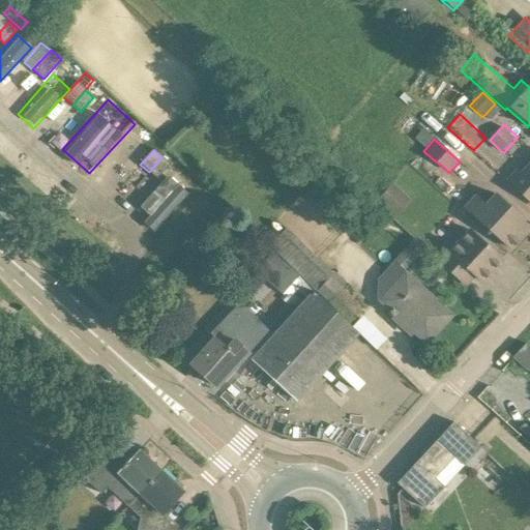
[(170,165),(162,157),(149,172),(157,179),(170,165)]
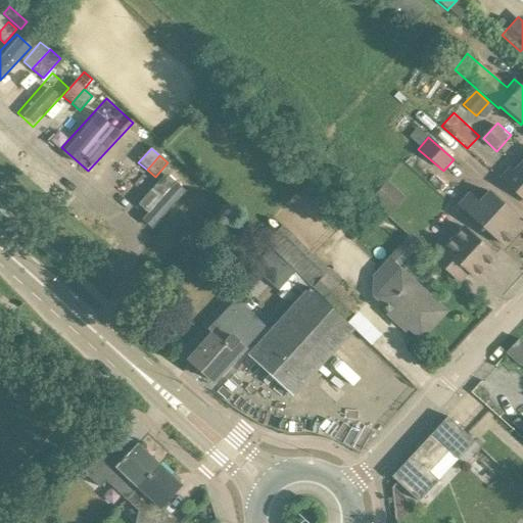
[(522,159),(513,172),(509,168),(498,179),(522,200),(522,159)]
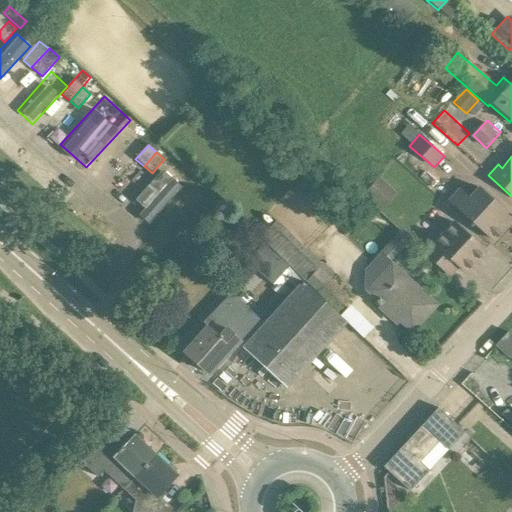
[(169,163),(129,208),(143,221),(183,177),(169,163)]
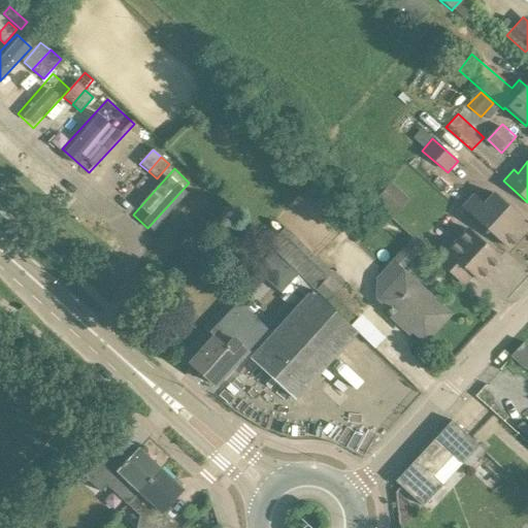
[(390,183),(373,200),(390,217),(407,199),(390,183)]
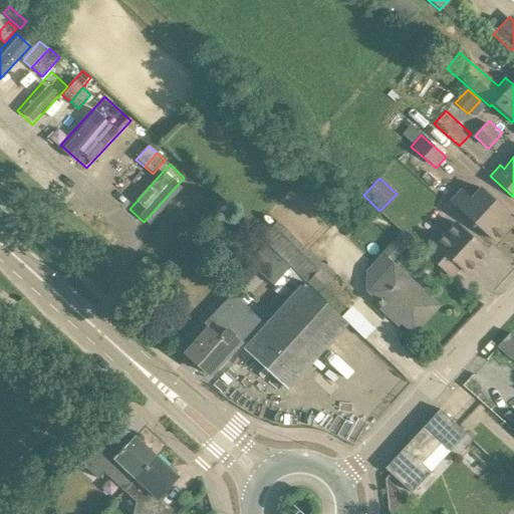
[(505,213),(478,188),(468,198),(459,190),(449,200),(492,241),(503,230),(495,223),(505,213)]
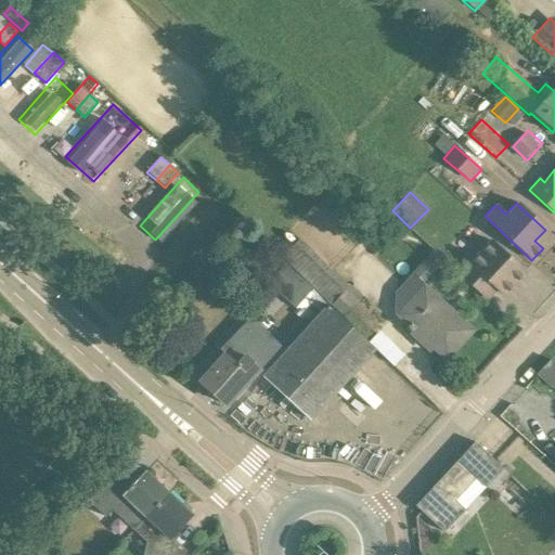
[(480,293),(486,287),(489,283),(502,294),(523,270),(489,240),(486,244),(488,246),(483,249),(482,248),(479,252),(478,252),(469,262),(465,258),(460,263),(454,270),(485,298),(486,297),(480,293)]
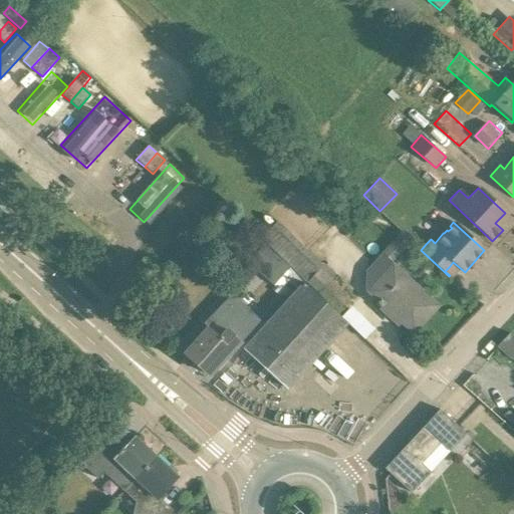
[(248,263),(274,285),(290,267),(264,245),(248,263)]
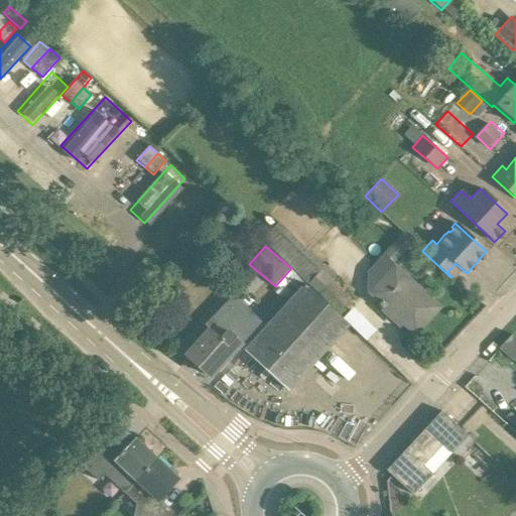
[(414,331),(436,306),(391,266),(367,293),(382,306),(381,307),(402,326),(405,323),(414,331)]
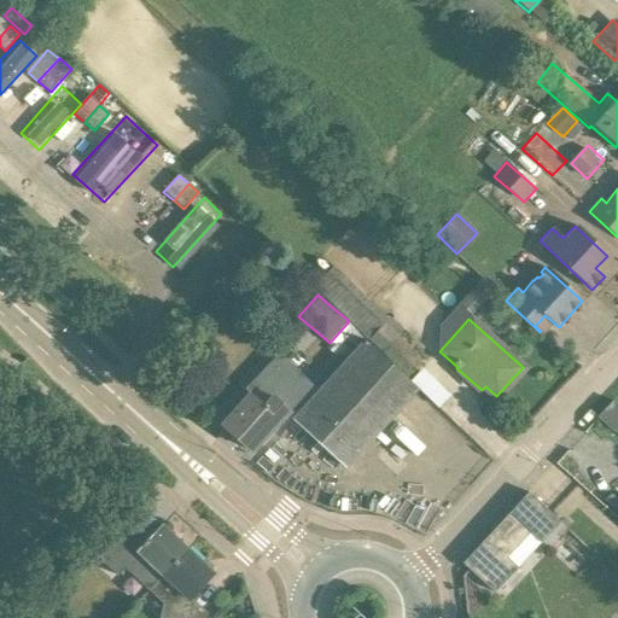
[(331,375),(362,339),(349,321),(330,343),(326,348),(328,350),(333,354),(321,368),(331,375)]
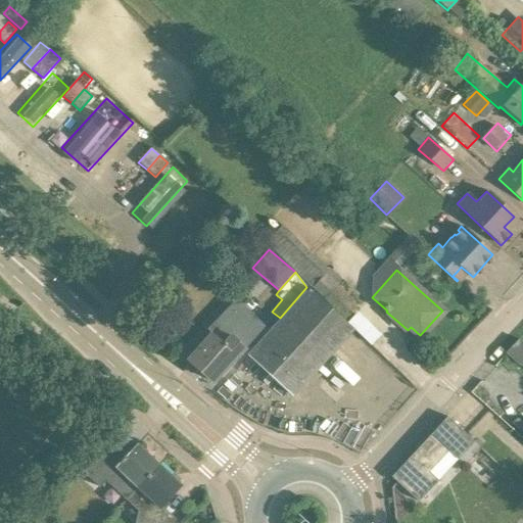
[(354,330),(344,321),(306,287),(280,318),(247,352),(293,395),(354,330)]
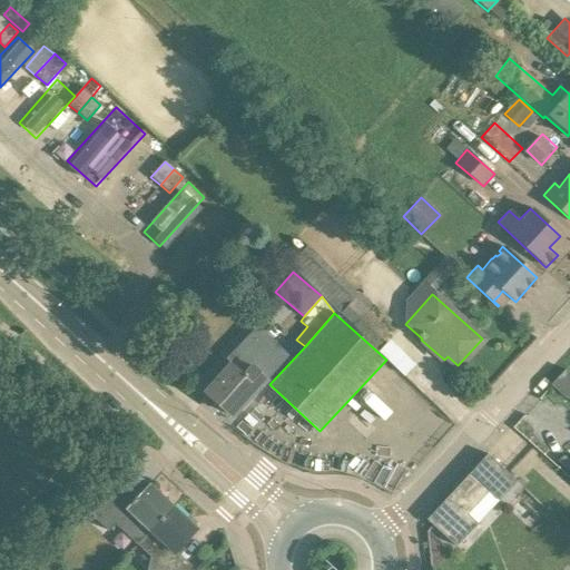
[(251,365),(257,356),(246,345),(237,355),(232,361),(204,392),(231,416),(265,379),(251,365)]
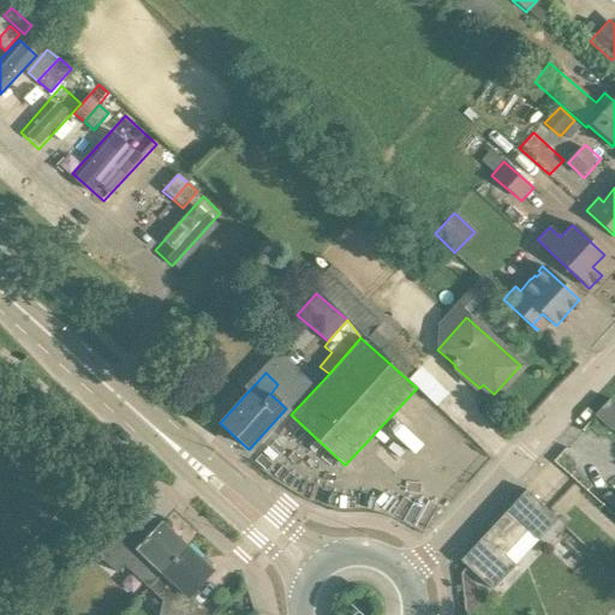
[(609,431),(614,424),(614,408),(608,401),(593,416),(609,431)]
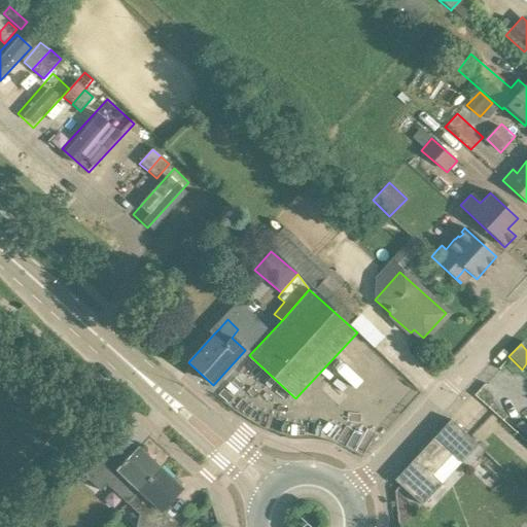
[(462,463),(479,446),(451,420),(395,481),(422,506),(443,485),(432,476),(452,455),(462,463)]
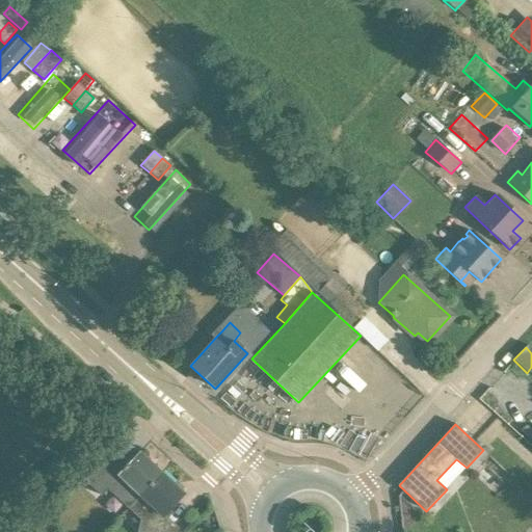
[(104,459),(82,482),(99,498),(107,489),(127,508),(159,474),(136,453),(125,466),(123,464),(120,469),(121,470),(118,473),(104,459)]
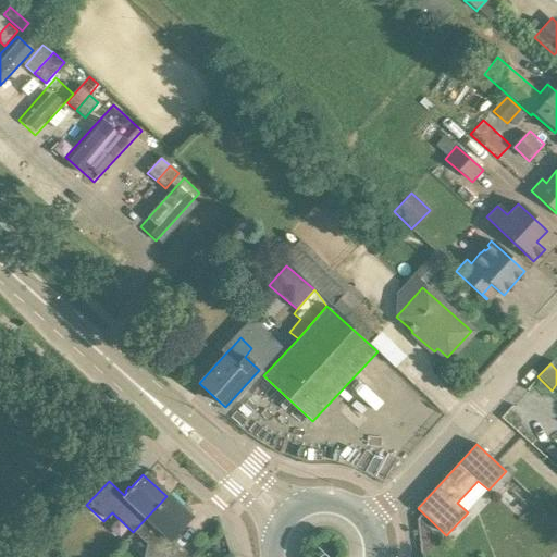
[(510,485),(500,494),(519,517),(530,507),(510,485)]
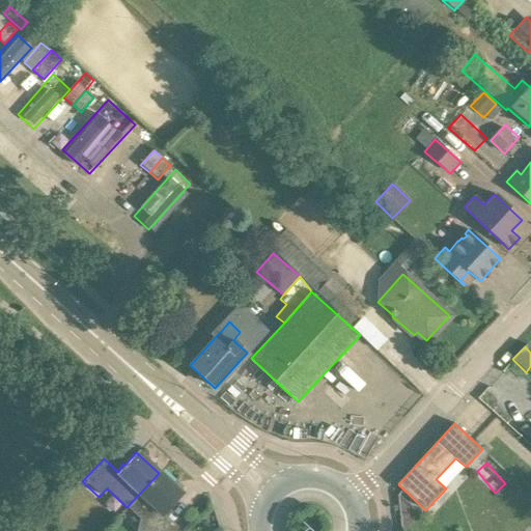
[(159,473),(127,507),(127,508),(126,509),(127,510),(129,508),(151,529),(149,530),(174,530),(177,529),(176,528),(175,530),(163,518),(168,511),(167,511),(170,508),(169,507),(180,494),(159,473)]
